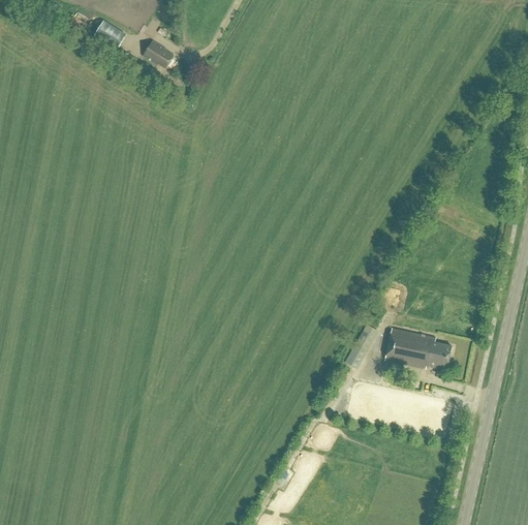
[(117,48),(127,32),(103,18),(94,33),(117,48)]
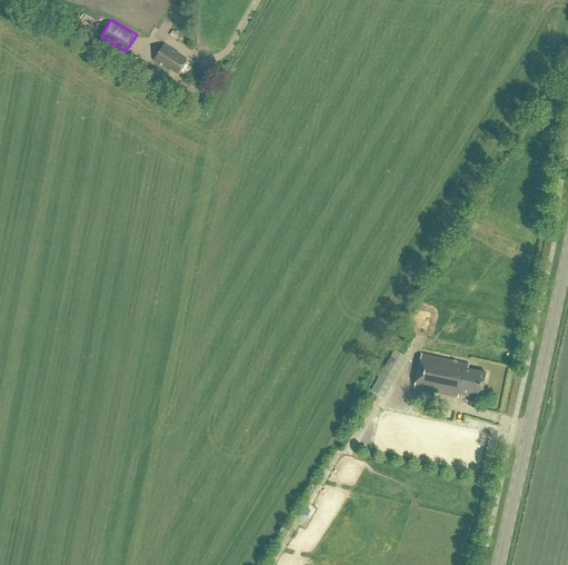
[(179,50),(165,41),(155,58),(169,67),(170,66),(178,70),(187,57),(178,51),(179,50)]
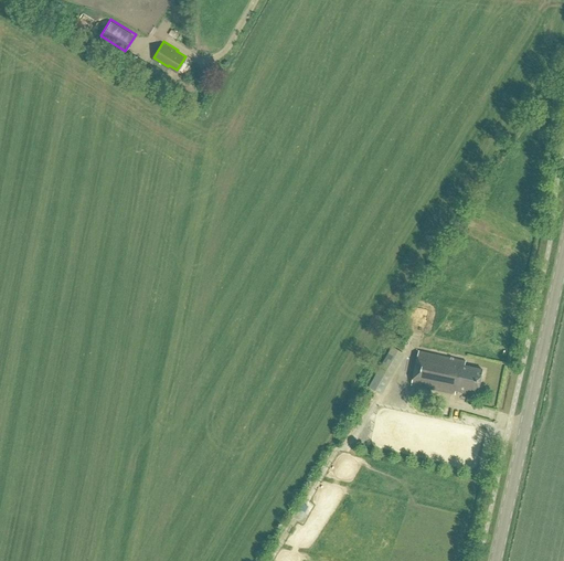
[(391,345),(366,385),(380,392),(404,351),(391,345)]
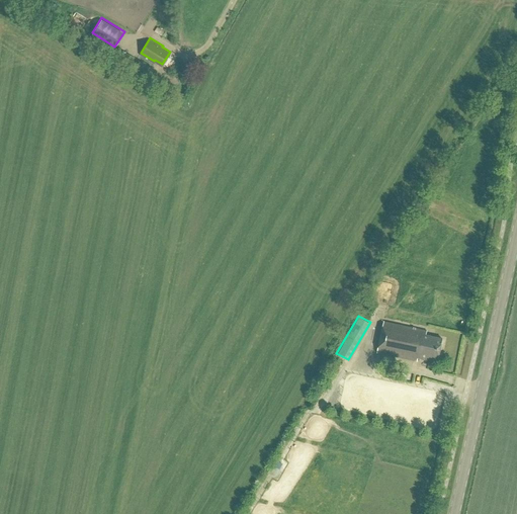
[(437,358),(442,336),(425,332),(426,328),(383,319),(377,349),(417,358),(417,355),(426,357),(426,355),(437,358)]
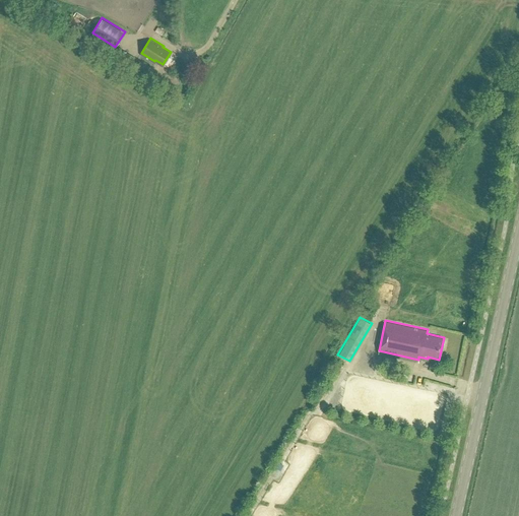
[(376,413),(377,407),(349,401),(348,407),(376,413)]
